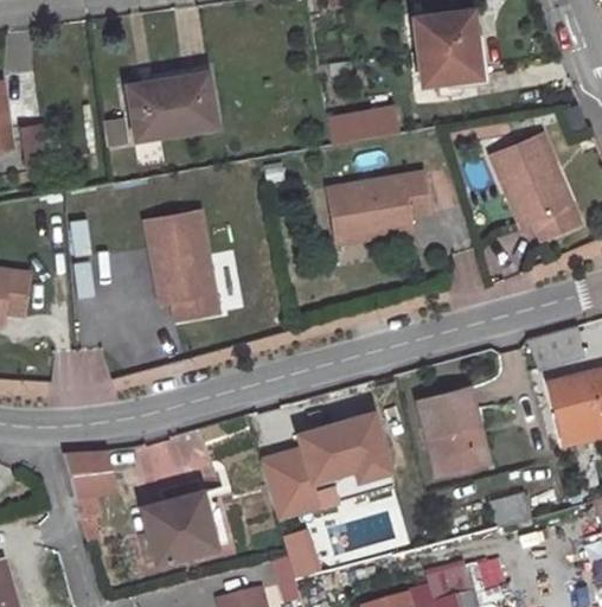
[(474,12),(418,18),(427,83),(482,77),(474,12)]
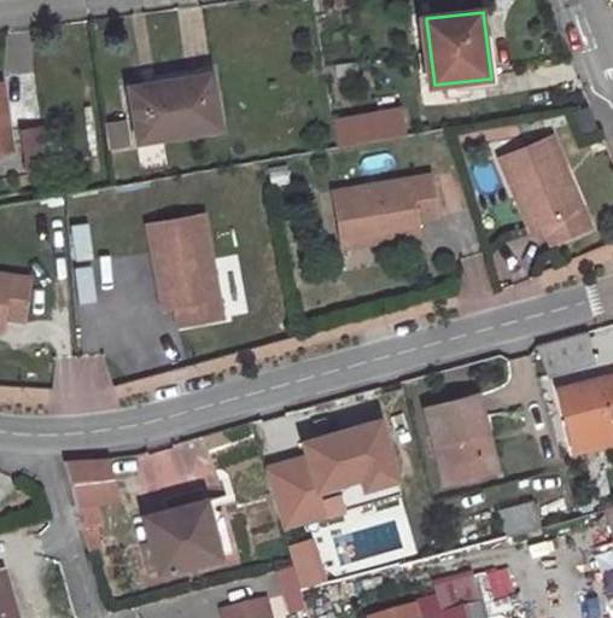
[(214,75),(134,87),(142,140),(221,128),(214,75)]
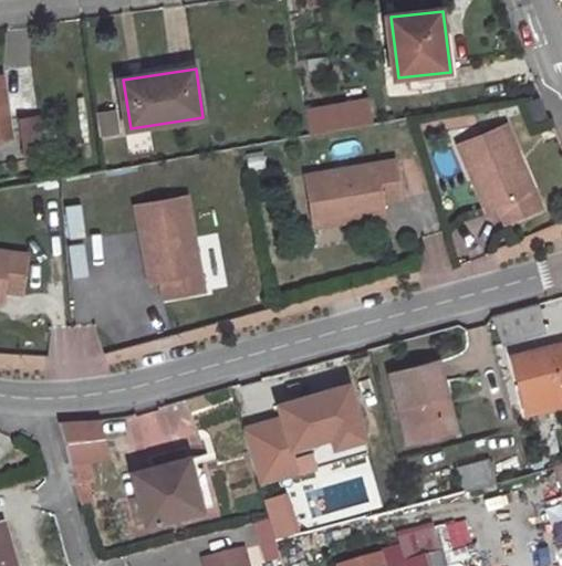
[(4,75),(0,75),(0,137),(14,136),(4,75)]
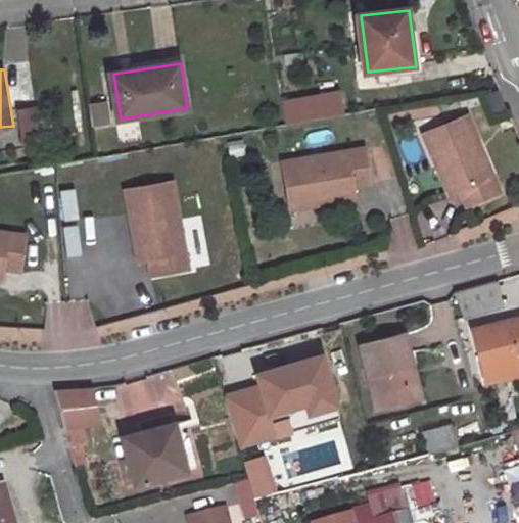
[(288,124),(345,115),(342,91),(285,99),(288,124)]
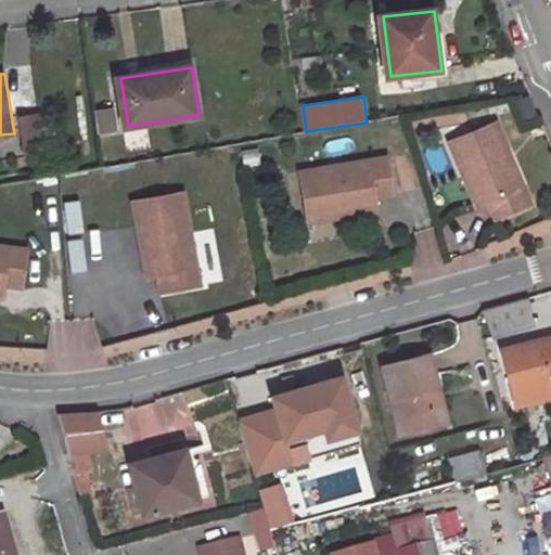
[(522,104),(528,123),(541,118),(534,100),(522,104)]
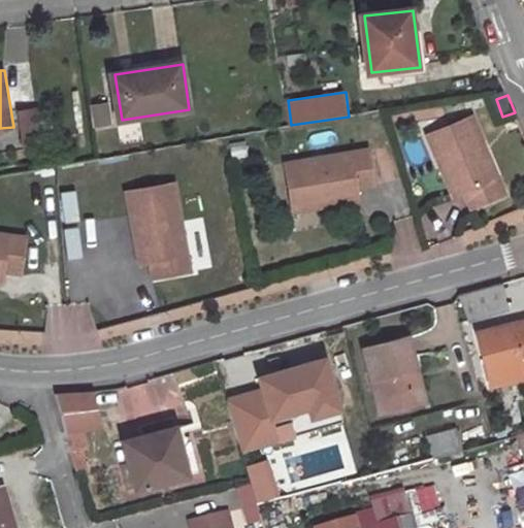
[(112,102),(93,105),(97,128),(117,124),(112,102)]
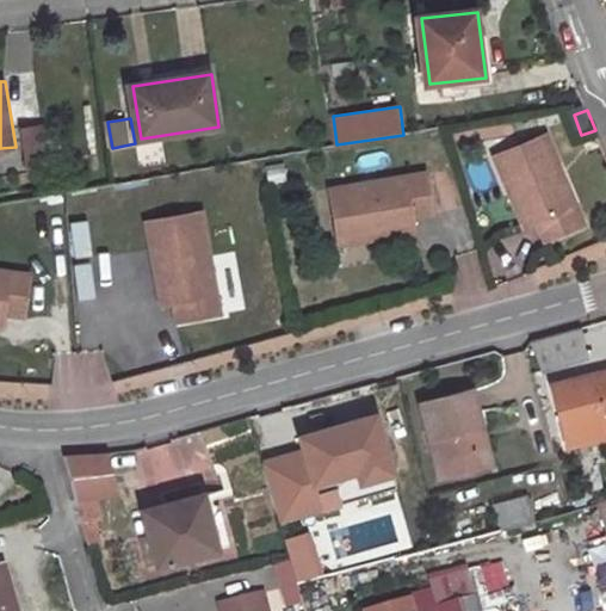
[(549,135),(496,158),(527,228),(540,223),(549,241),(587,224),(549,135)]
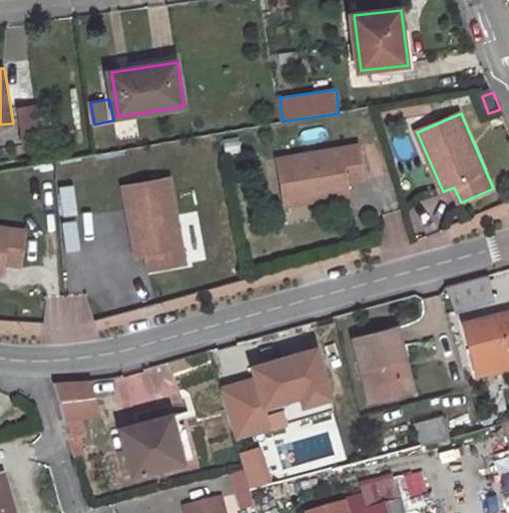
[(283,159),(288,195),(321,190),(323,200),(353,196),(351,184),(368,181),(363,147),(283,159)]
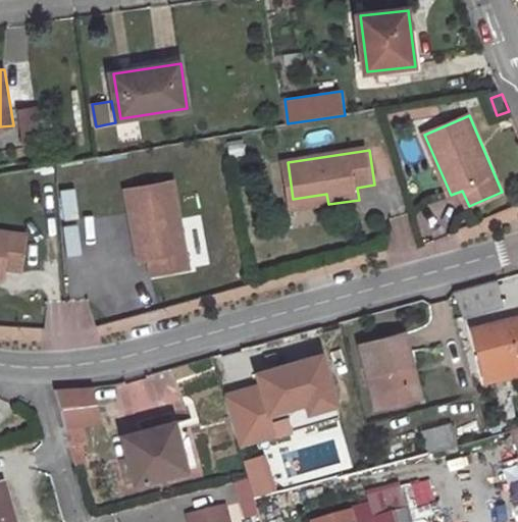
[(175,181),(128,190),(135,227),(145,225),(151,261),(154,275),(191,269),(175,181)]
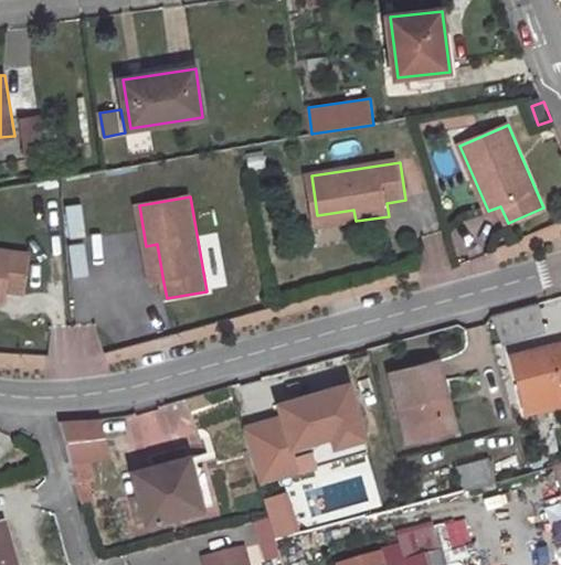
[(353,210),(317,215),(319,226),(356,221),(353,210)]
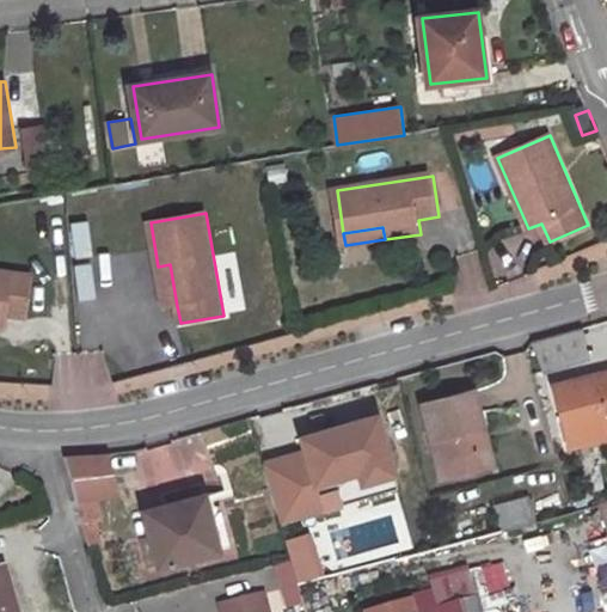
[(170,264),(158,267),(165,307),(177,306),(170,264)]
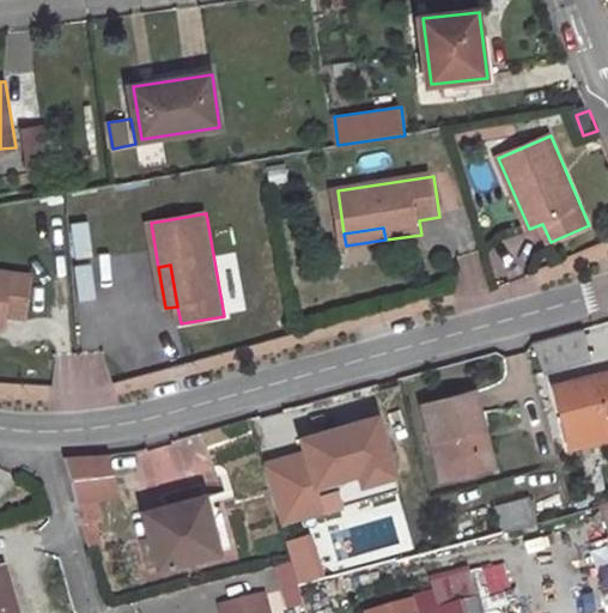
[(0,275),(0,331),(2,319),(23,322),(30,281),(0,275)]
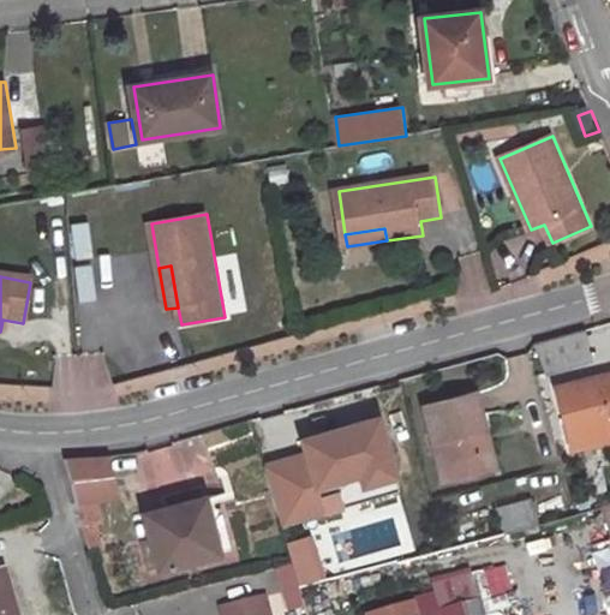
[(550,374),(594,360),(586,329),(540,342),(550,374)]
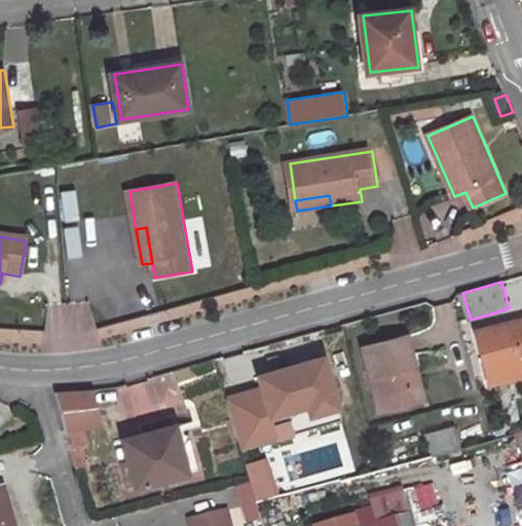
[(521,321),(480,332),(492,383),(521,377),(521,321)]
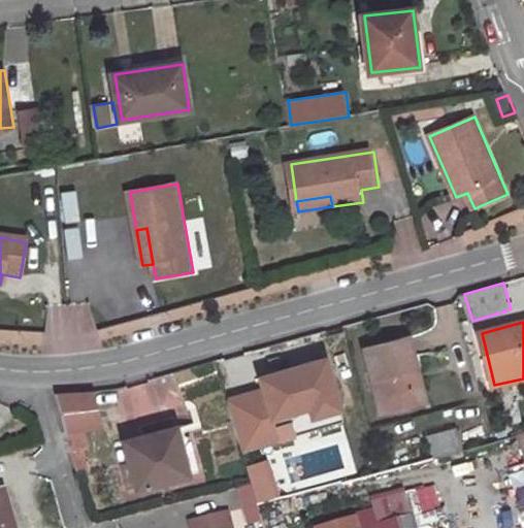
[(367,348),(384,413),(418,404),(410,371),(419,369),(411,337),(367,348)]
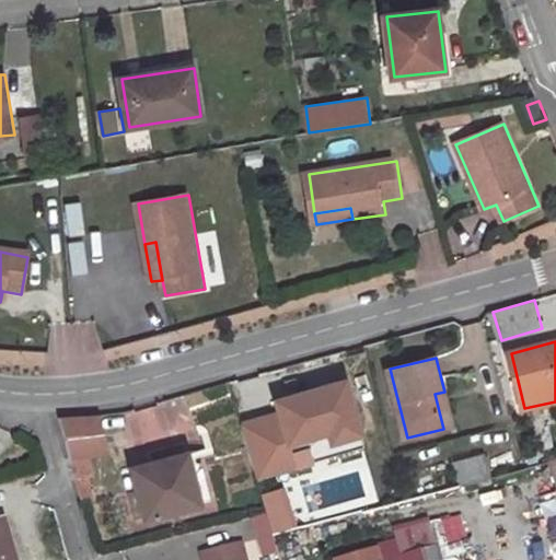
[(349,377),(271,398),(275,411),(241,421),(258,481),(299,470),(294,452),(365,432),(349,377)]
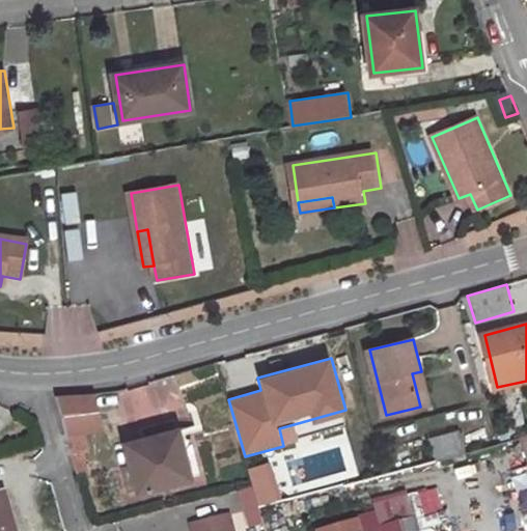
[(430,404),(421,371),(412,373),(420,407),(430,404)]
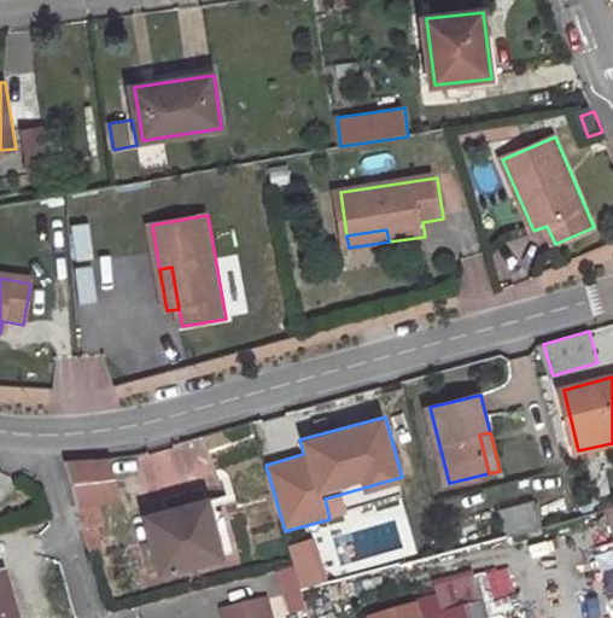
[(69,461),(79,494),(81,502),(116,496),(107,458),(69,461)]
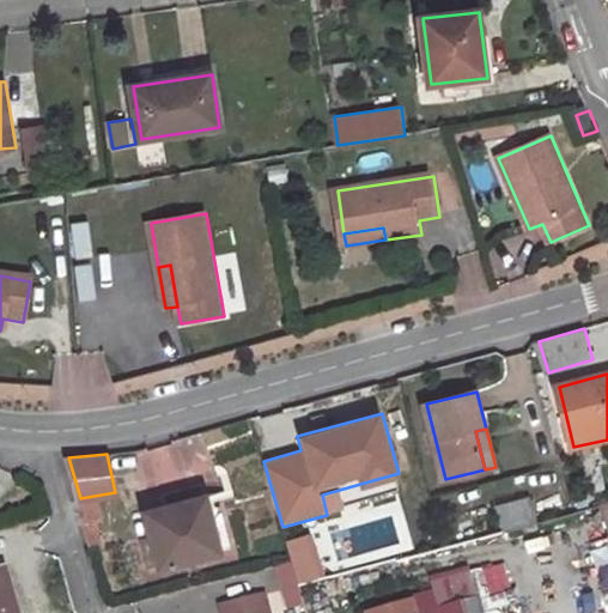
[(207,496),(205,486),(181,491),(183,502),(207,496)]
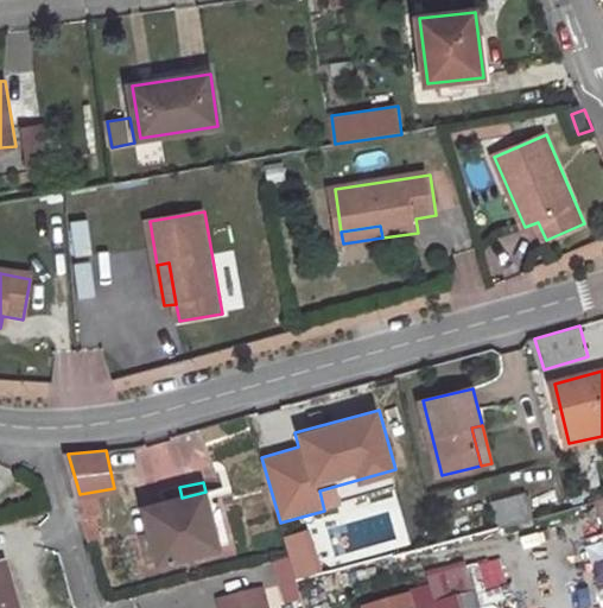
[(152,562),(220,545),(205,492),(182,498),(179,487),(165,492),(167,501),(146,506),(154,537),(146,539),(152,562)]
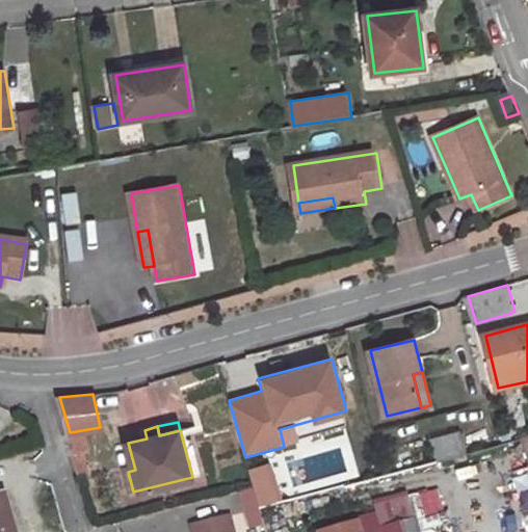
[(441,460),(467,454),(459,431),(434,439),(441,460)]
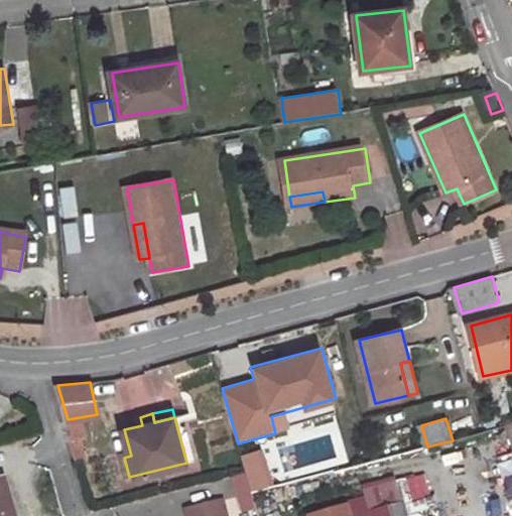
[(254,492),(247,467),(234,471),(241,496),(254,492)]
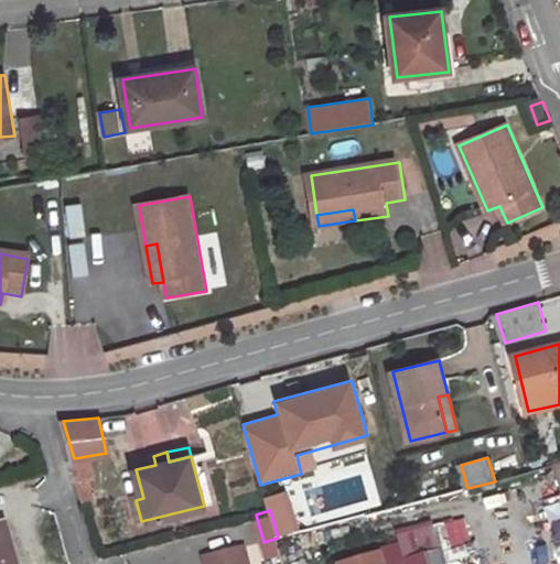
[(0,563),(20,563),(9,523),(0,525),(0,563)]
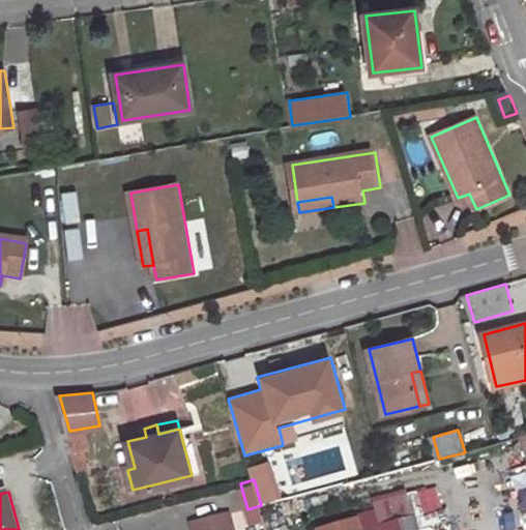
[(230,529),(225,510),(188,520),(191,529),(230,529)]
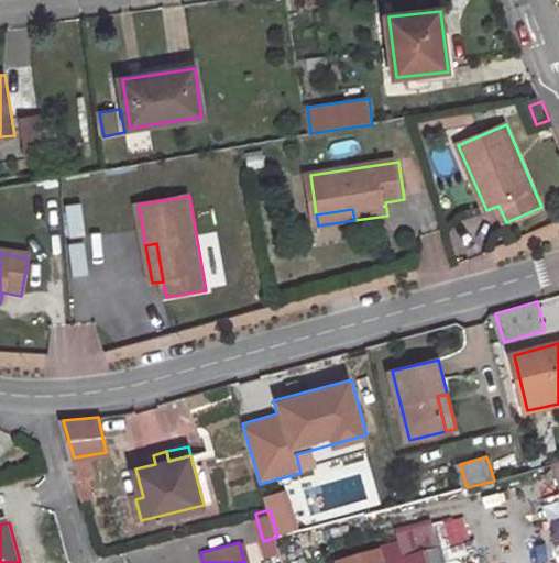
[(409,560),(409,562),(384,562),(383,554),(353,561),(353,562),(444,562),(441,552),(409,560)]
